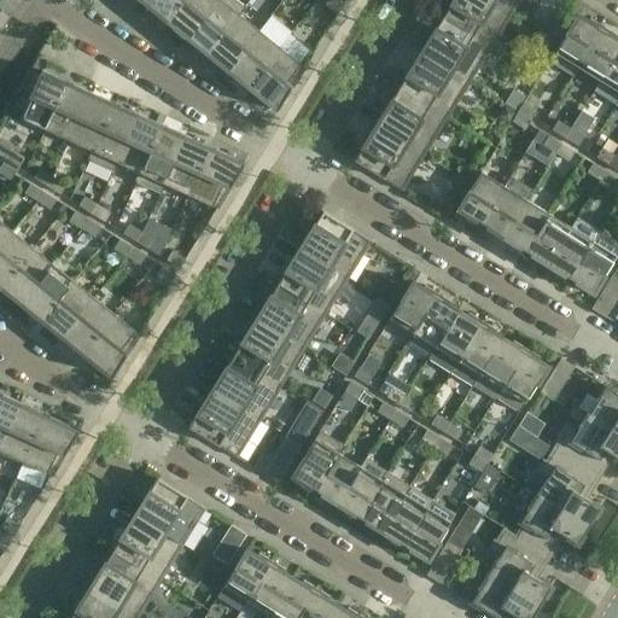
[(149,0),(144,6),(159,19),(161,17),(165,21),(181,0),(149,0)]
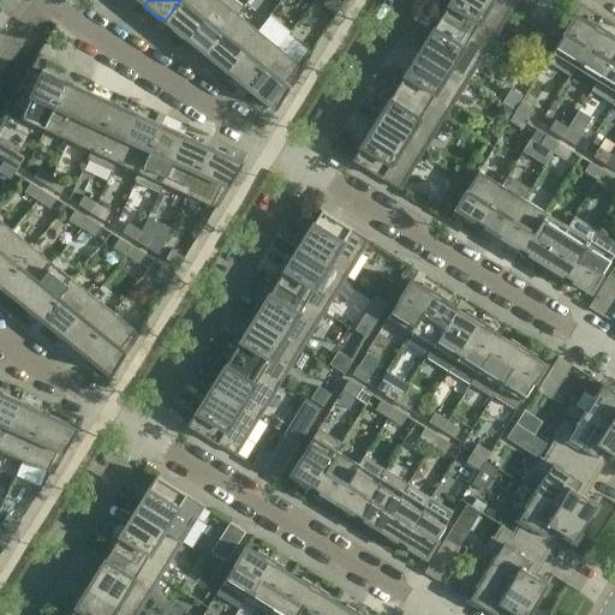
[(214,0),(180,0),(165,21),(169,24),(167,27),(183,40),(214,0)]
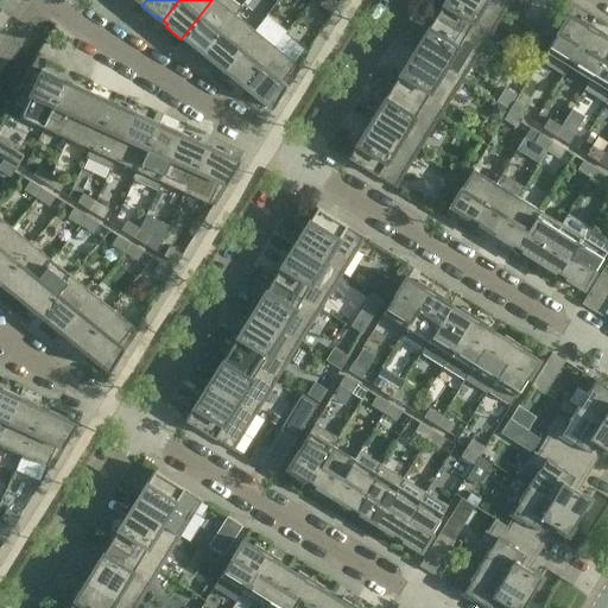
[(240,7),(230,0),(211,0),(181,39),(196,51),(198,49),(202,52),(240,7)]
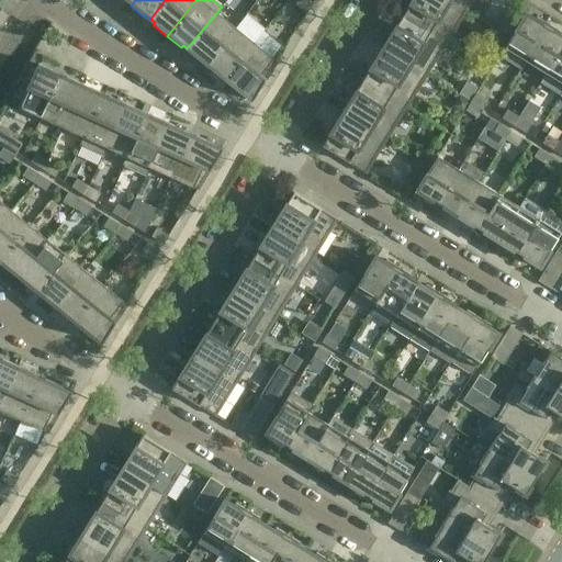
[(306,12),(311,4),(303,0),(296,0),(294,6),(306,12)]
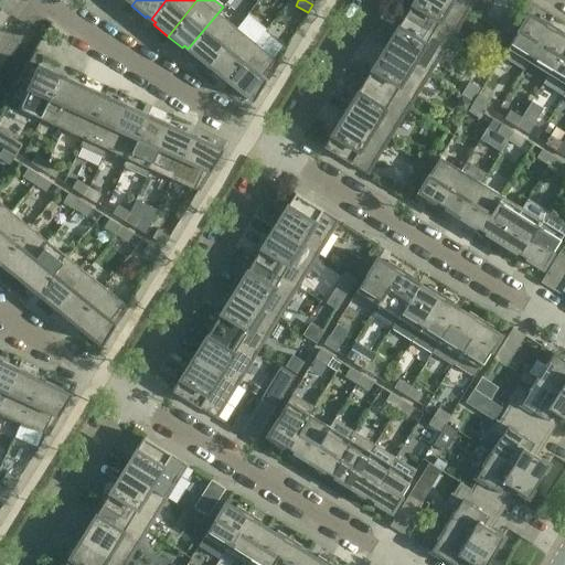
[(451,0),(413,0),(404,16),(447,42),(467,10),(451,0)]
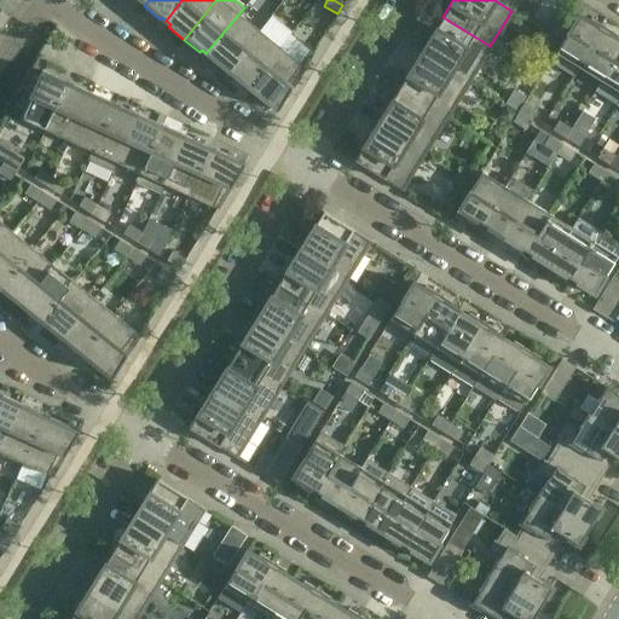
[(495,0),(512,11),(518,0),(495,0)]
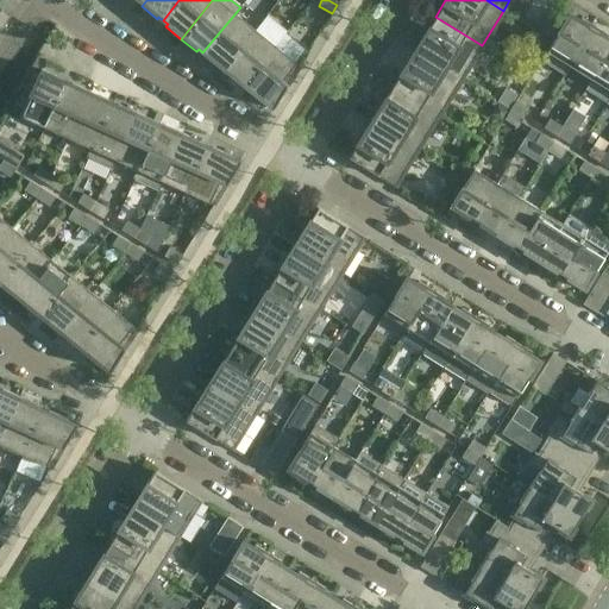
[(240,7),(202,52),(207,56),(206,58),(221,71),(253,31),(236,16),(242,8),(240,7)]
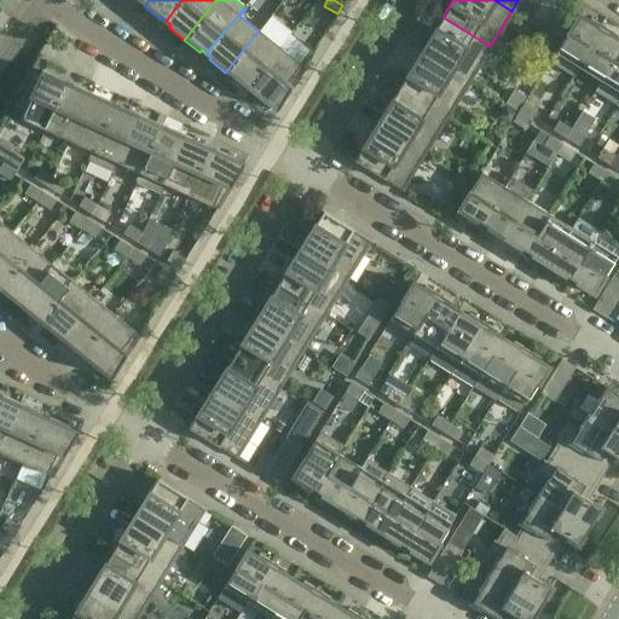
[(573,76),(603,27),(590,18),(588,23),(578,16),(549,62),(573,76)]
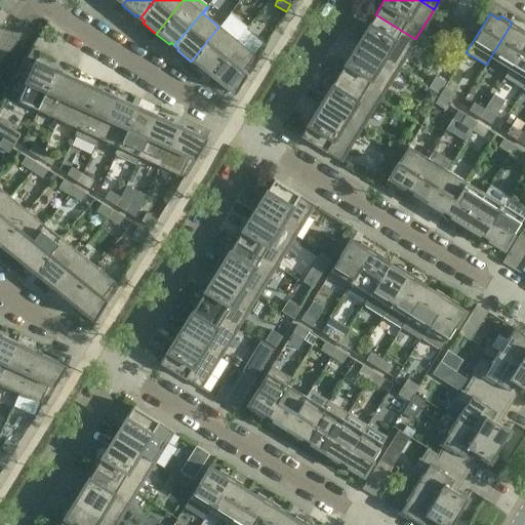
[(375,14),(357,45),(397,70),(415,39),(375,14)]
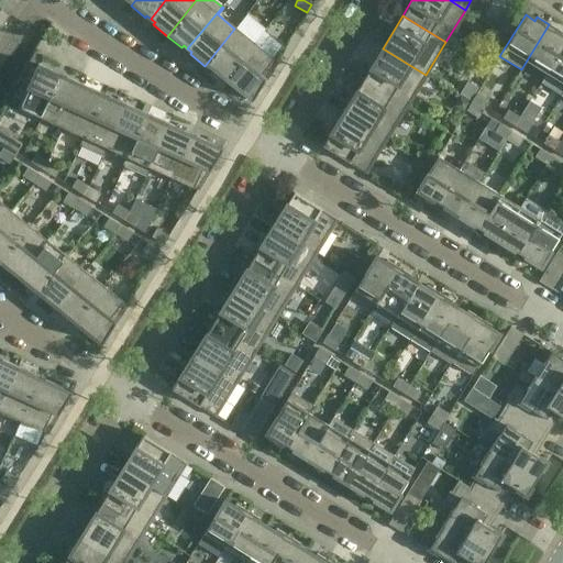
[(505,35),(512,23),(504,18),(496,30),(505,35)]
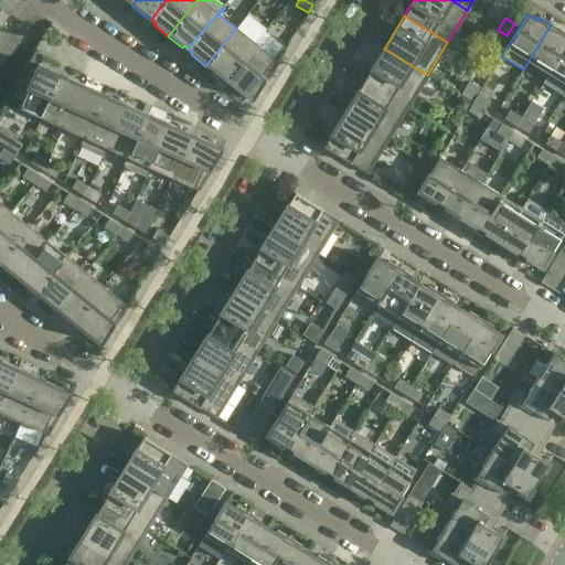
[(547,75),(564,45),(564,38),(561,35),(563,32),(551,24),(523,70),(524,71),(529,63),(547,75)]
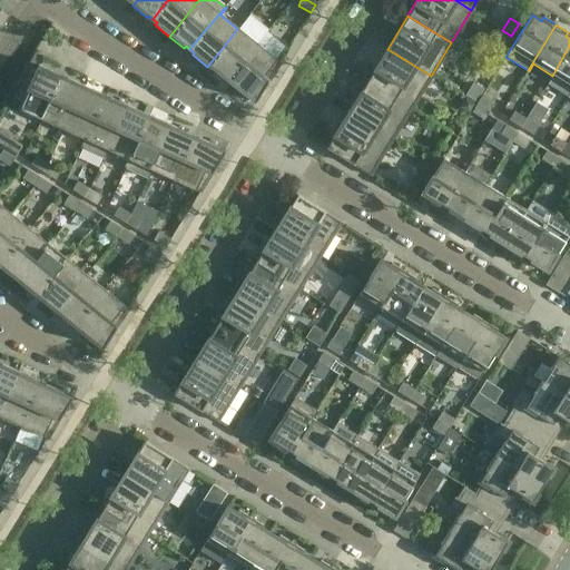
[(256,43),(237,29),(207,67),(222,79),(223,77),(227,80),(256,43)]
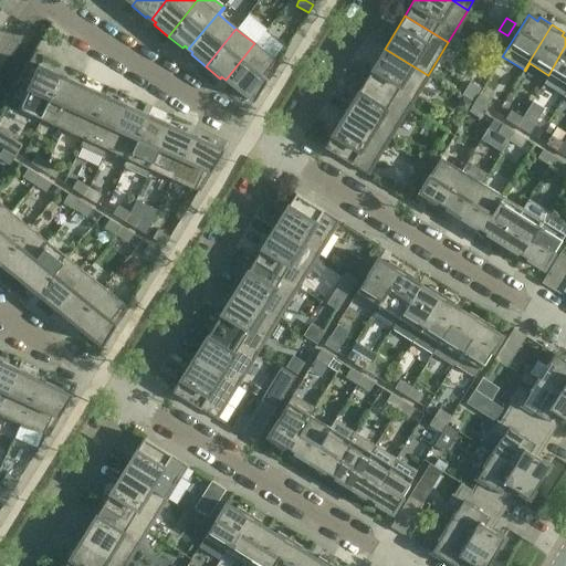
[(252,102),(254,100),(276,63),(273,61),(274,59),(254,43),(226,80),(230,83),(228,85),(243,97),(245,95),(252,101),(251,102),(252,102)]
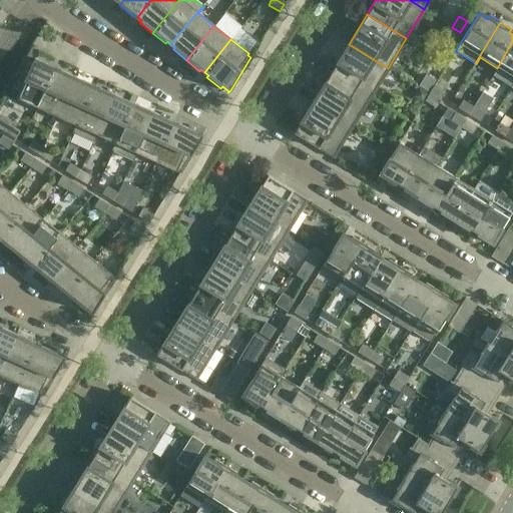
[(512,41),(497,68),(493,75),(511,86),(512,83),(512,41)]
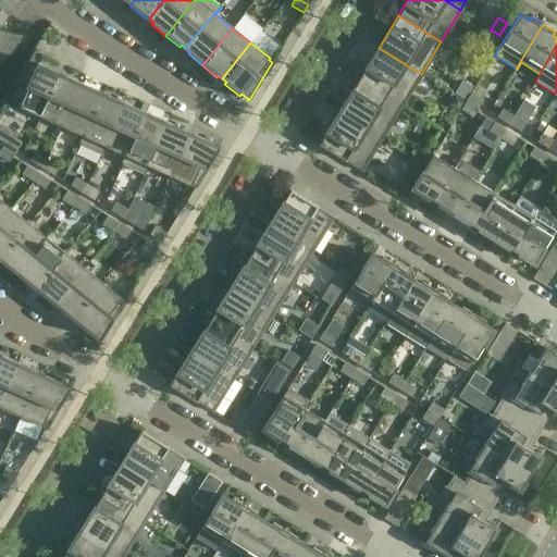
[(379,48),(358,79),(400,106),(421,74),(379,48)]
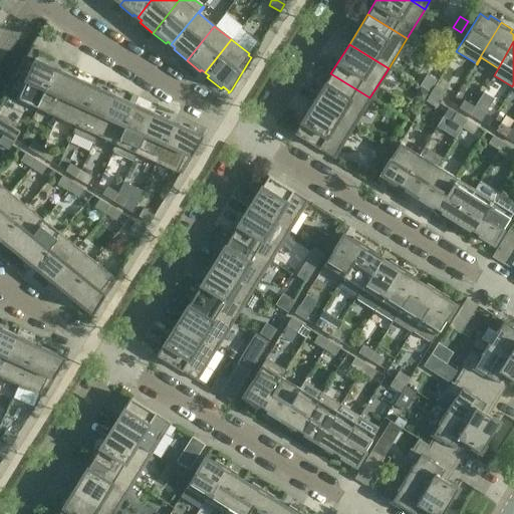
[(36,108),(54,70),(49,68),(50,66),(34,58),(33,61),(28,58),(6,92),(17,97),(16,98),(36,108)]
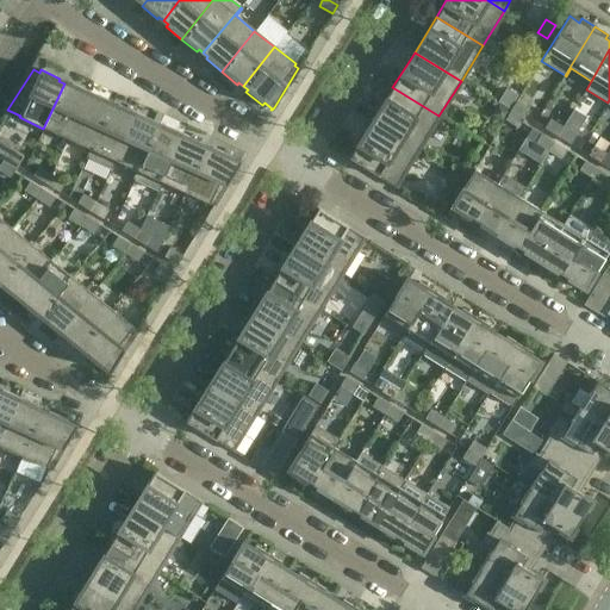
[(43,129),(67,139),(88,92),(70,83),(69,86),(64,83),(43,129)]
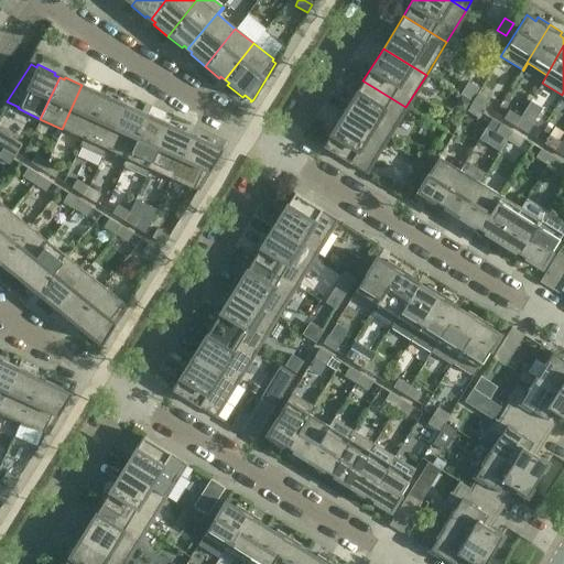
[(362,80),(343,114),(386,140),(405,107),(362,80)]
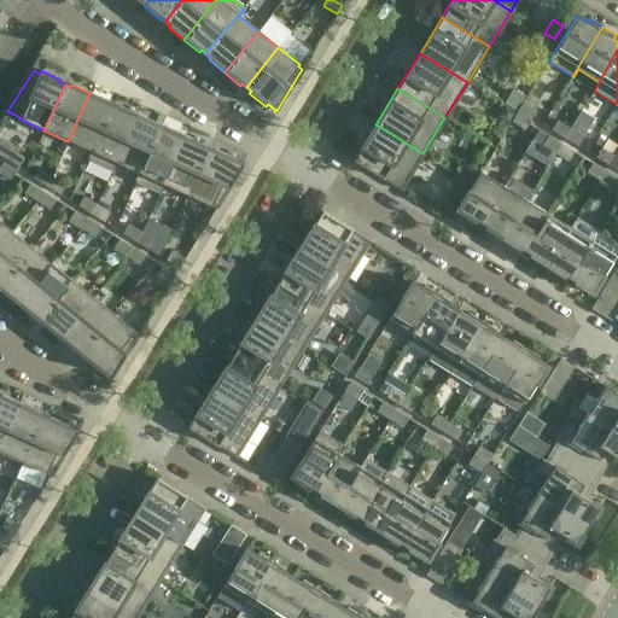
[(89,93),(68,141),(89,151),(86,161),(87,161),(112,106),(108,104),(109,101),(89,93)]
